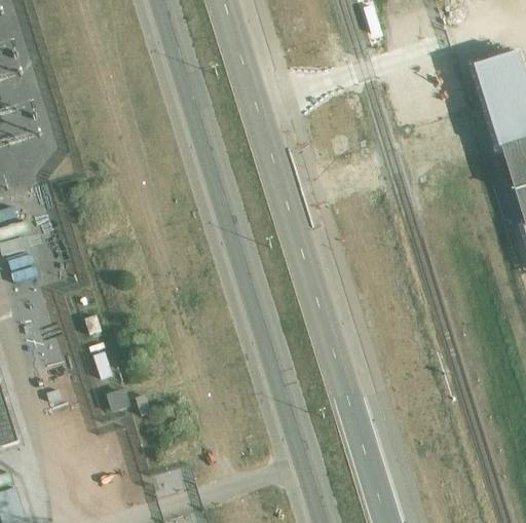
[(525,139),(501,147),(525,226),(525,139)]
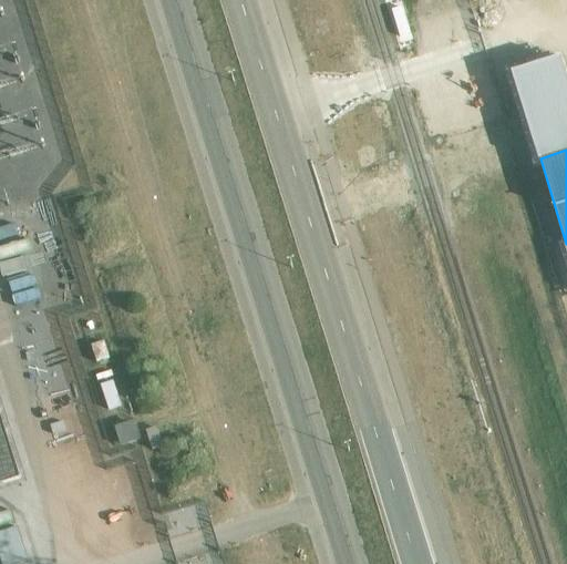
[(96,360),(109,356),(104,339),(91,344),(96,360)]
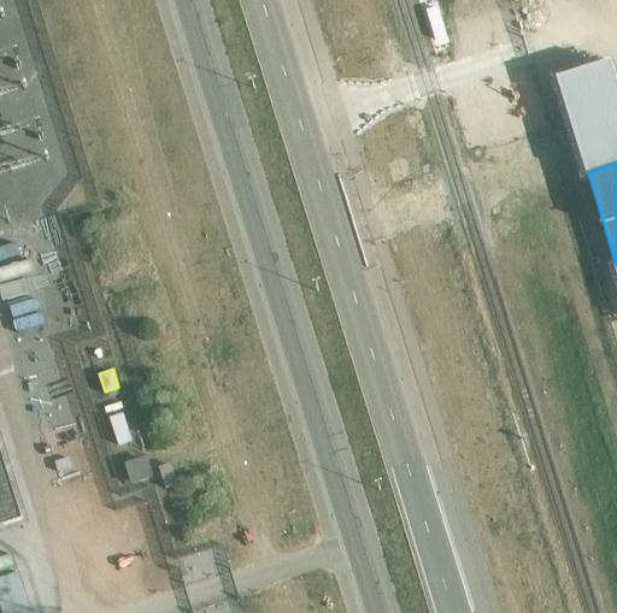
[(123,412),(110,417),(118,442),(131,437),(123,412)]
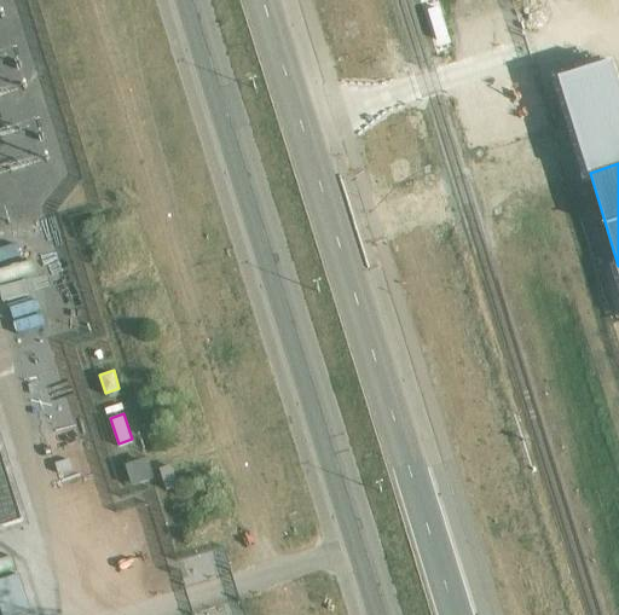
[(0,450),(0,524),(22,518),(0,450)]
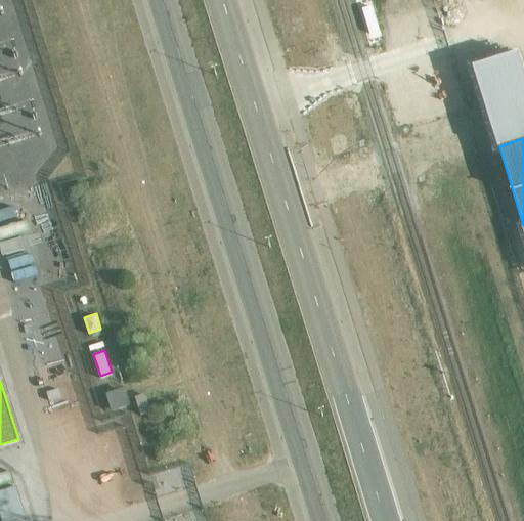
[(124,387),(105,392),(112,410),(129,404),(124,387)]
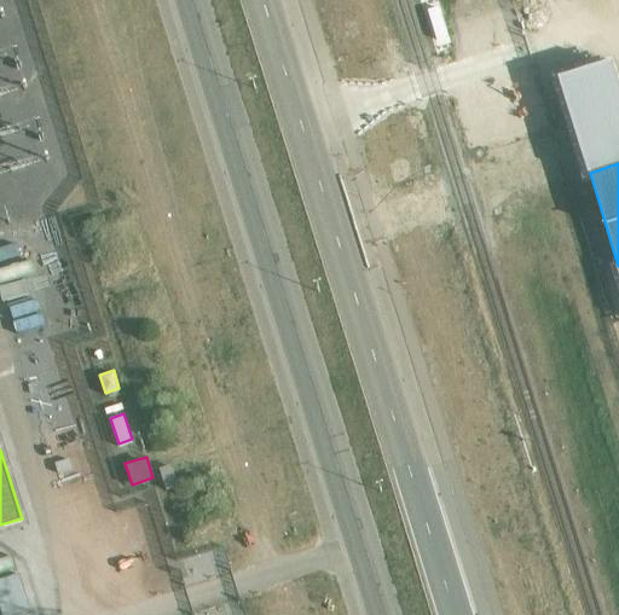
[(171,463),(160,466),(167,487),(177,483),(171,463)]
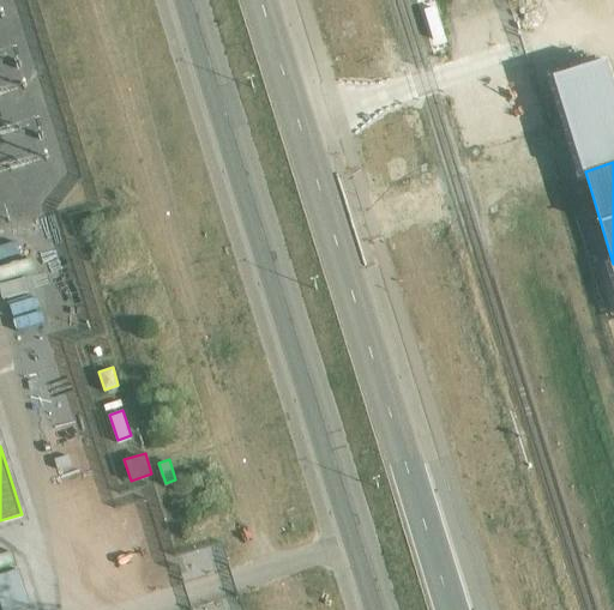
[(8,565),(0,566),(0,605),(18,601),(8,565)]
